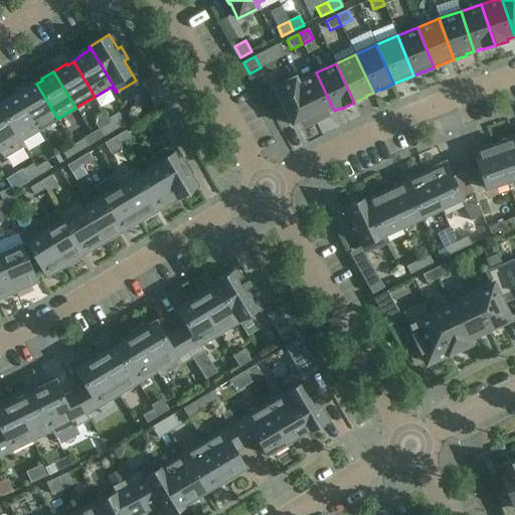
[(295,78),(315,122),(327,116),(327,115),(334,111),(316,72),(297,81),(295,78)]
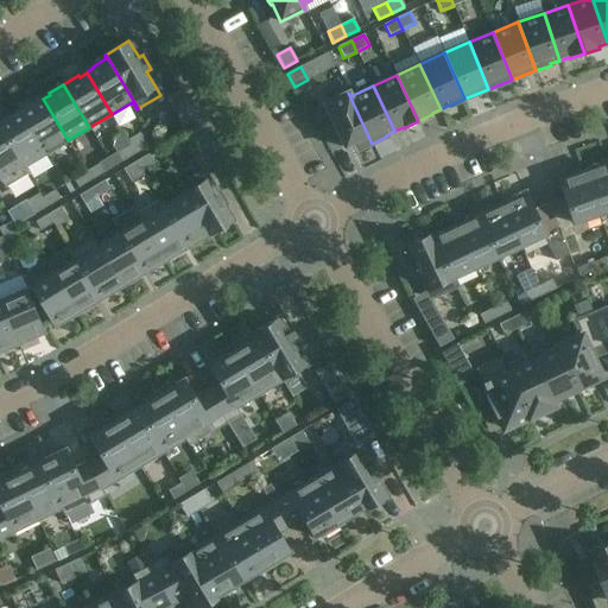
[(182,92),(168,99),(183,126),(196,118),(182,92)]
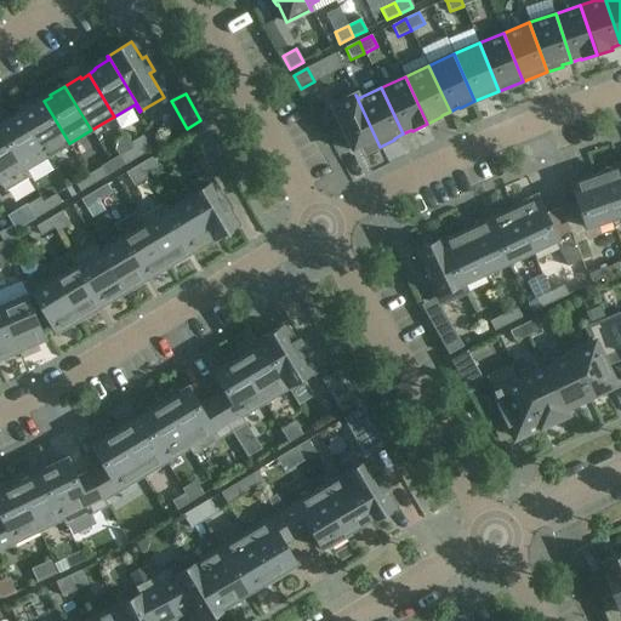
[(380,147),(355,95),(330,107),(340,125),(339,125),(342,135),(343,134),(352,152),(363,147),(365,153),(380,147)]
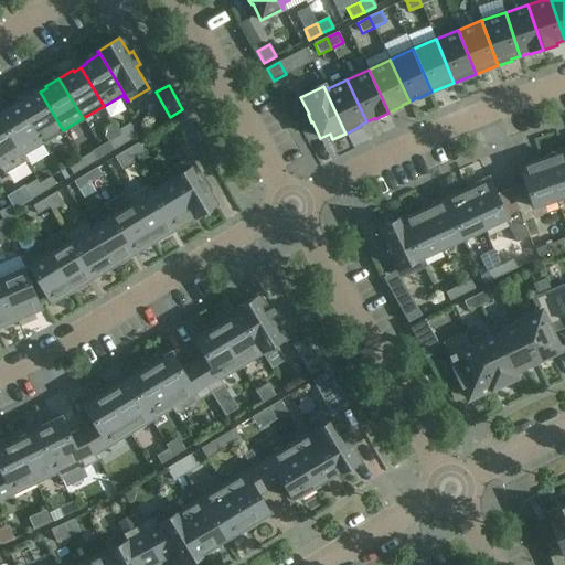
[(18,103),(42,144),(63,130),(40,92),(33,96),(32,94),(18,103)]
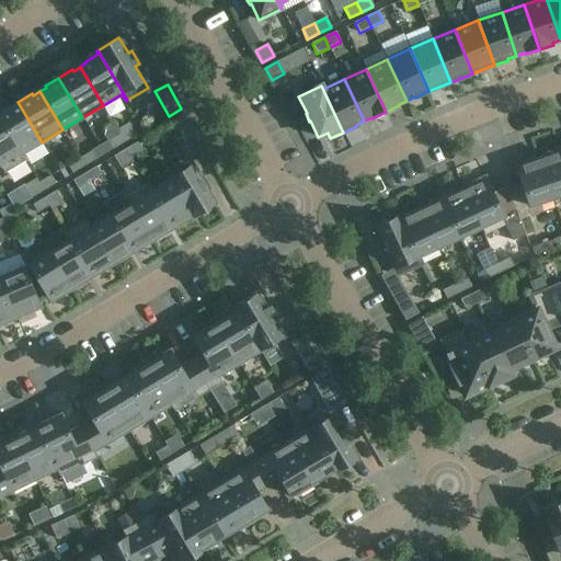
[(0,114),(0,117),(25,161),(26,160),(23,153),(42,142),(18,102),(4,110),(6,112),(0,114)]
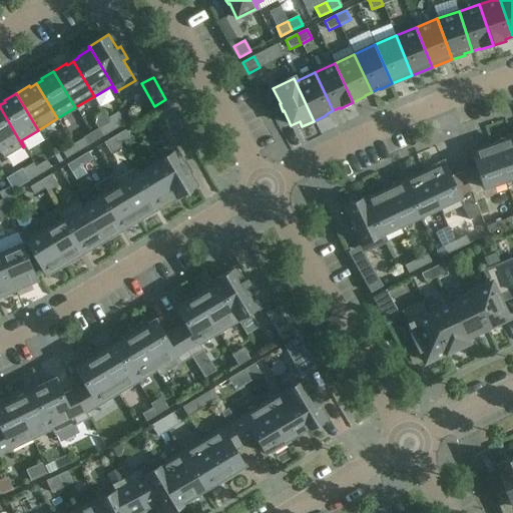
[(181,127),(168,105),(157,111),(170,134),(181,127)]
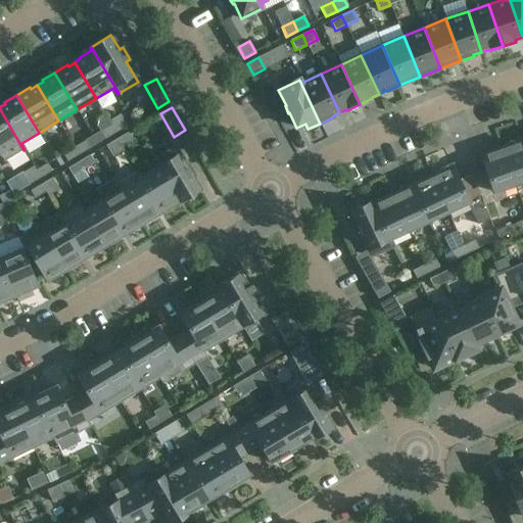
[(24,150),(0,109),(0,154),(4,162),(24,150)]
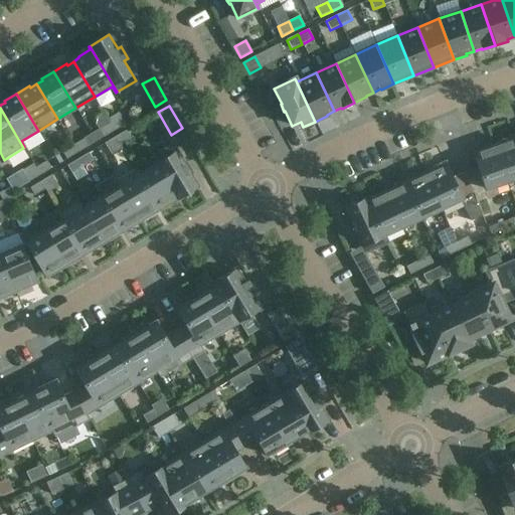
[(108,120),(115,131),(126,124),(119,113),(108,120)]
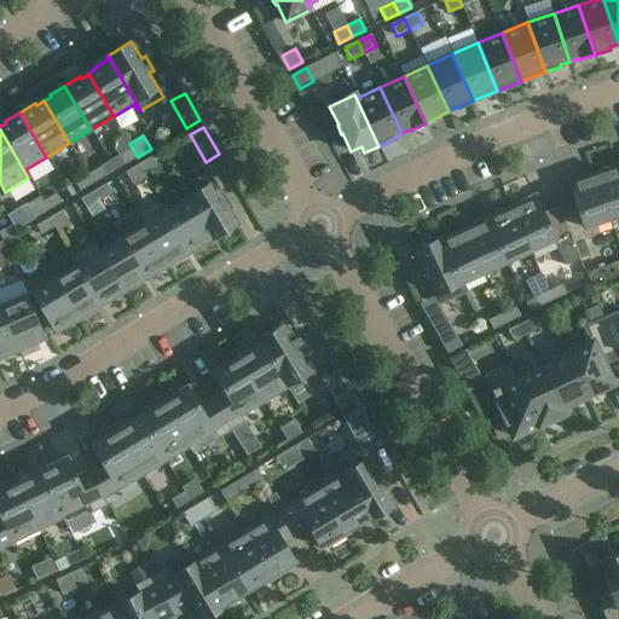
[(138,157),(129,144),(132,149),(120,156),(125,165),(138,157)]
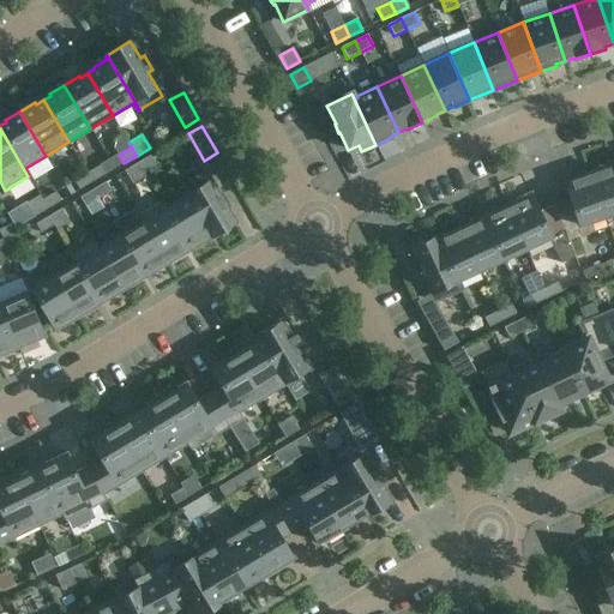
[(137,163),(143,173),(156,164),(150,156),(137,163)]
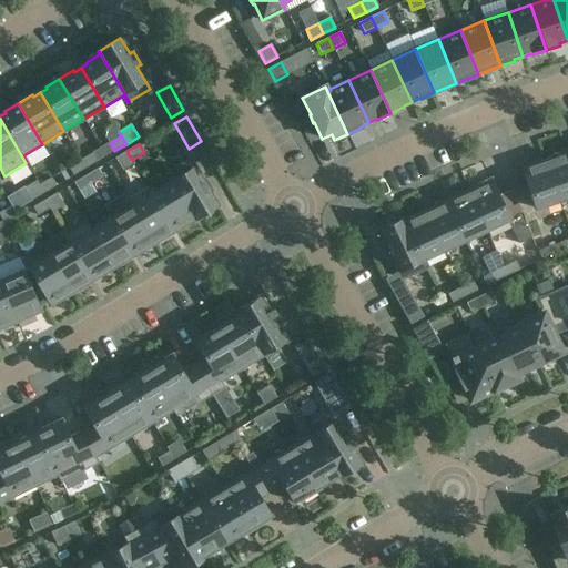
[(132,160),(127,151),(115,159),(122,171),(134,163),(132,160)]
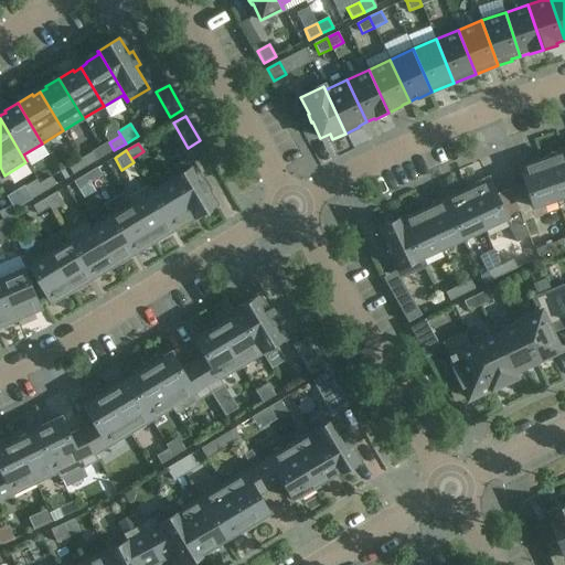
[(564,196),(564,152),(564,151),(542,159),(556,200),(564,196)]
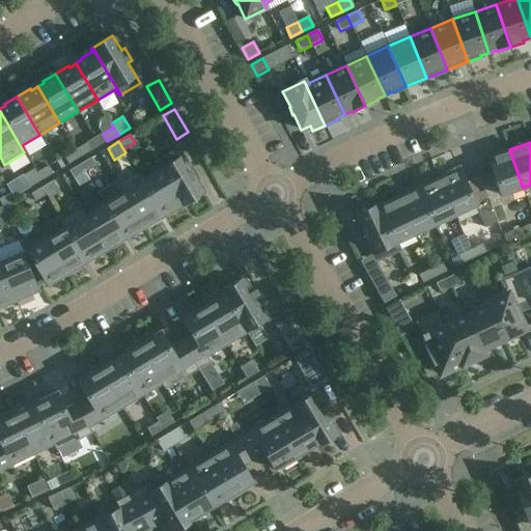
[(75,150),(80,158),(91,151),(86,143),(75,150)]
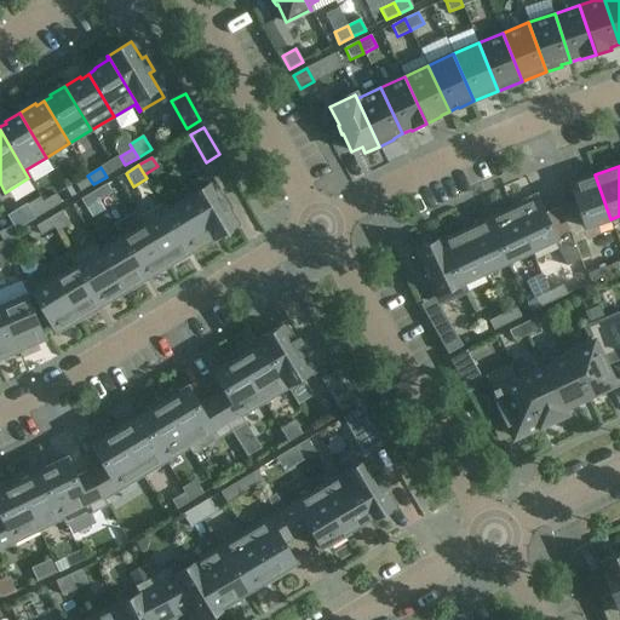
[(610,219),(595,174),(569,184),(585,229),(610,219)]
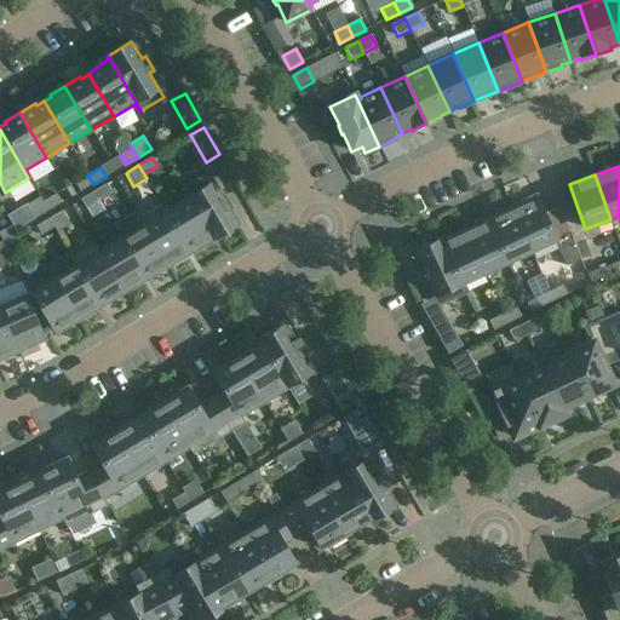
[(80,193),(93,184),(87,176),(75,183),(80,193)]
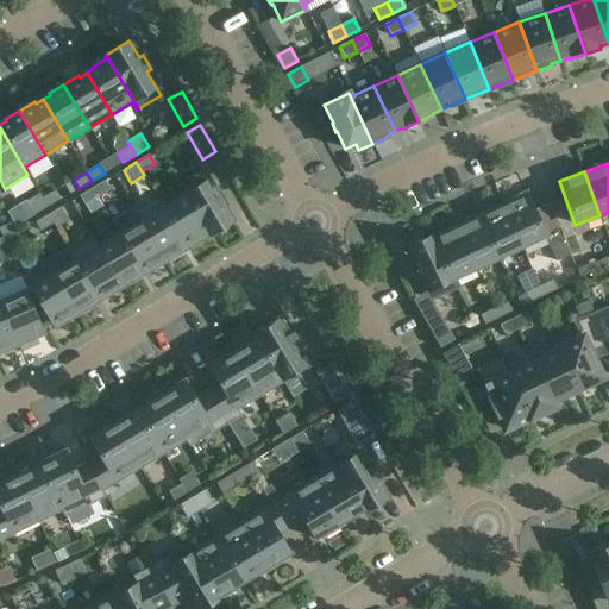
[(203,173),(181,186),(211,236),(233,223),(225,207),(227,206),(220,193),(217,194),(203,173)]
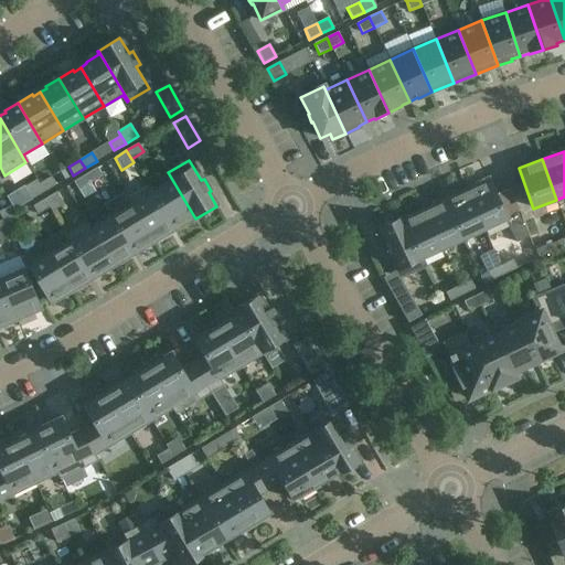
[(85,176),(91,183),(103,176),(97,168),(85,176)]
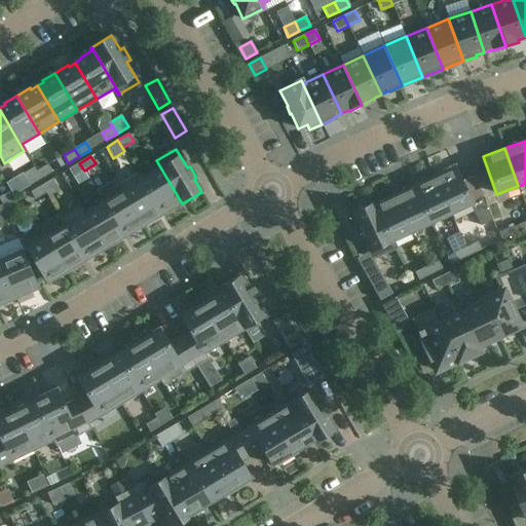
[(181,204),(182,203),(156,160),(155,161),(159,168),(142,179),(139,173),(138,173),(162,214),(180,203),(181,204)]
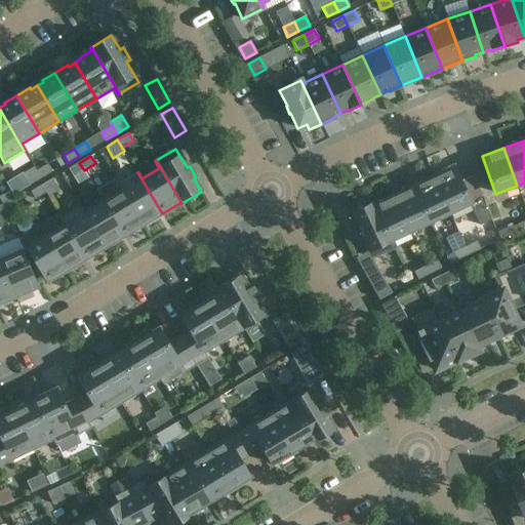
[(84,170),(79,163),(69,169),(73,176),(84,170)]
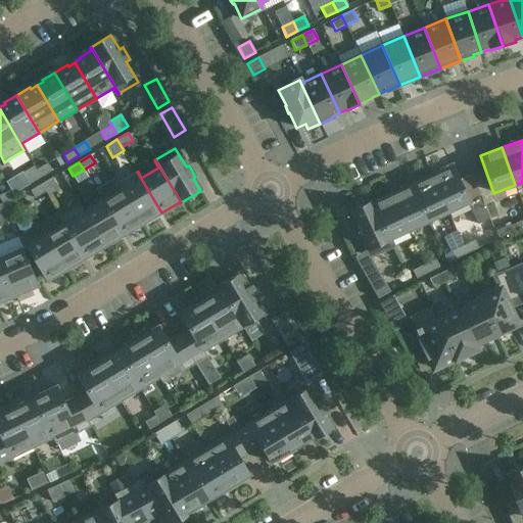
[(34,167),(41,178),(52,172),(47,163),(37,171),(34,167)]
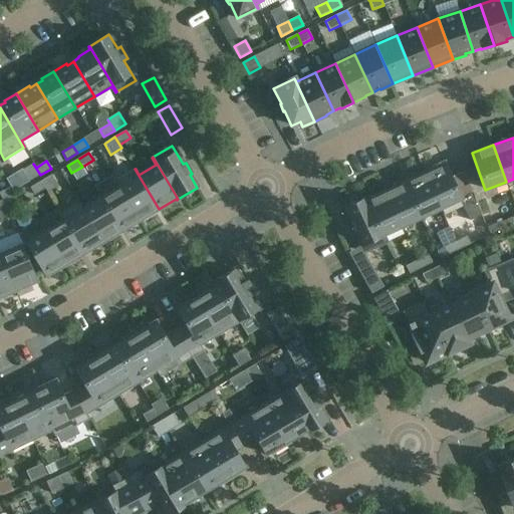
[(424,173),(441,209),(461,199),(445,163),(424,173)]
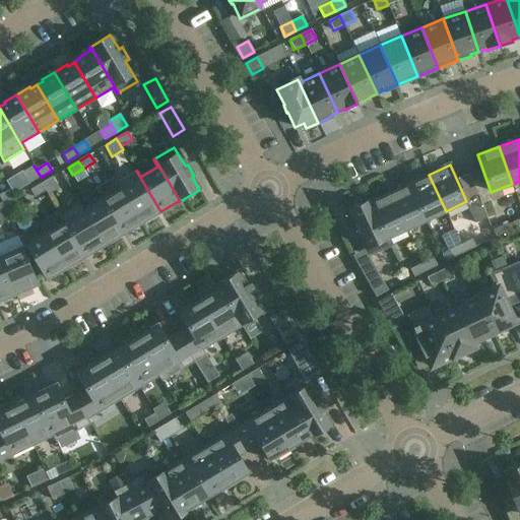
[(41,177),(34,166),(22,172),(29,184),(41,177)]
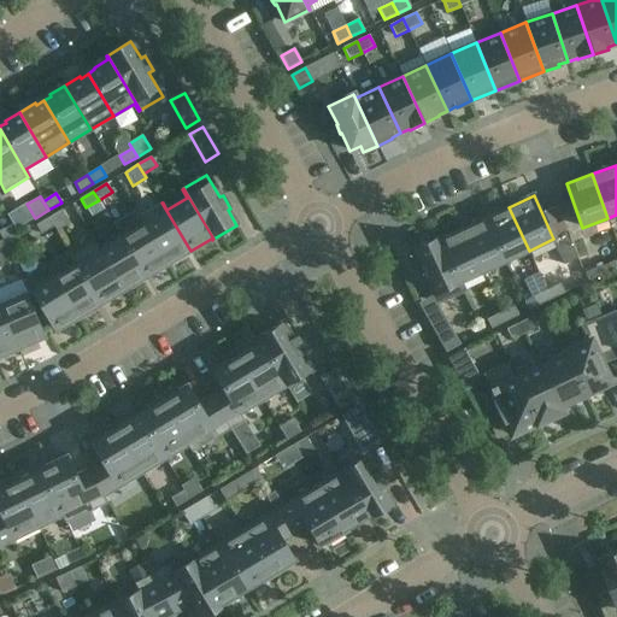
[(168,264),(191,251),(162,203),(139,217),(168,264)]
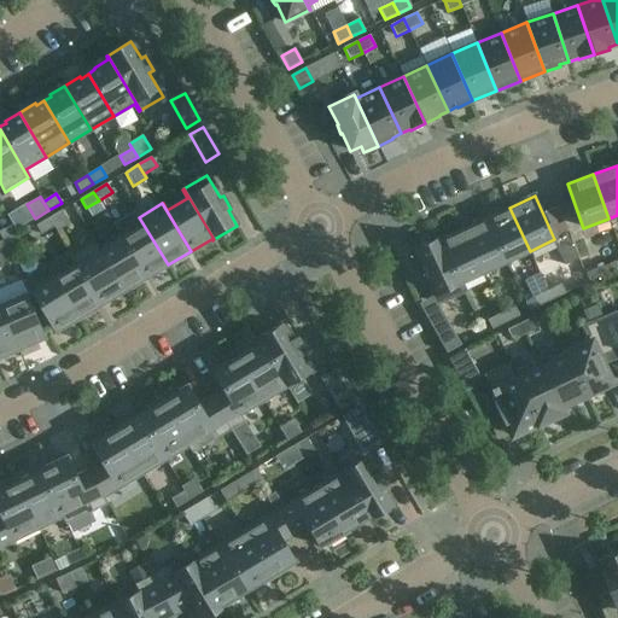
[(485,219),(506,262),(530,251),(509,208),(485,219)]
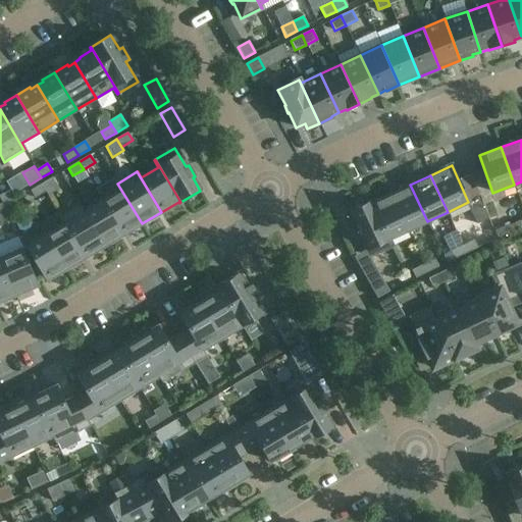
[(41,185),(46,192),(48,196),(59,189),(52,177),(41,185)]
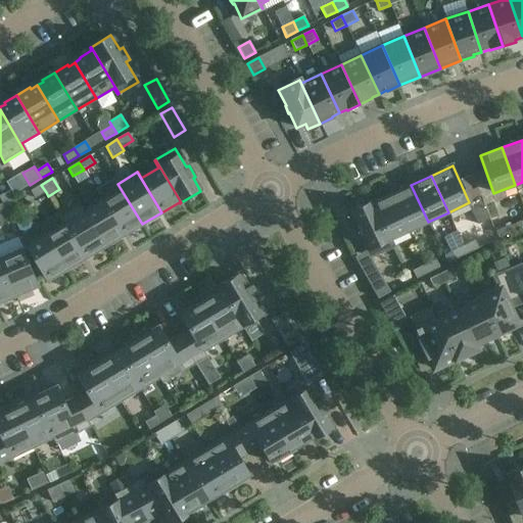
[(124,235),(142,224),(117,184),(121,190),(103,201),(124,235)]
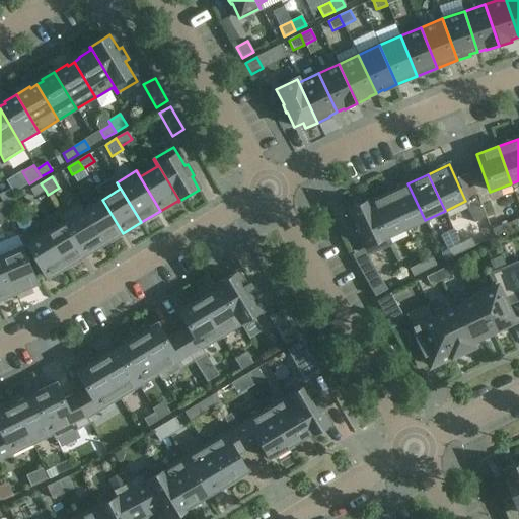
[(46,191),(41,183),(30,190),(34,198),(46,191)]
